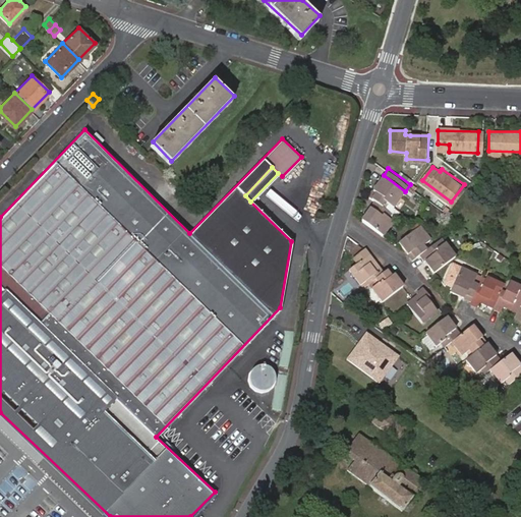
[(378,199),(387,206),(390,202),(395,206),(405,191),(384,175),(378,184),(380,185),(377,189),(374,187),(370,194),(378,199)]
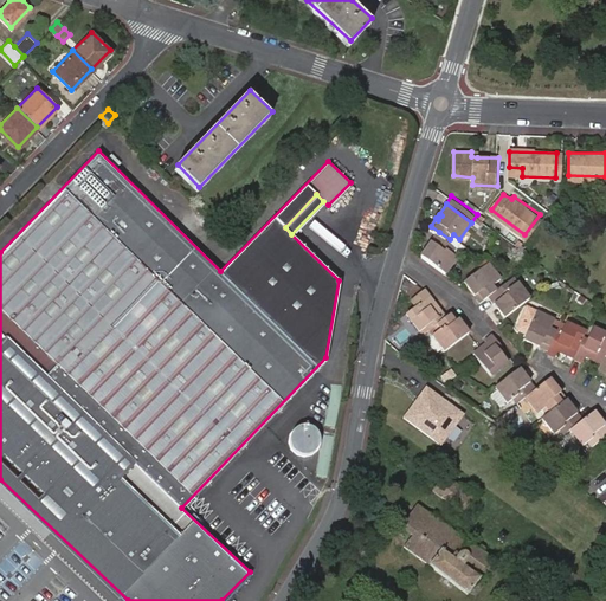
[(424,252),(449,271),(461,254),(453,250),(457,245),(450,239),(439,232),(424,252)]
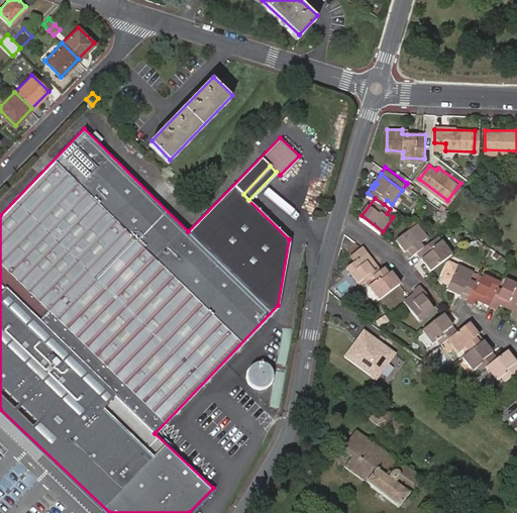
[(414,226),(399,237),(412,255),(419,250),(428,243),(424,238),(429,235),(419,221),(414,226)]
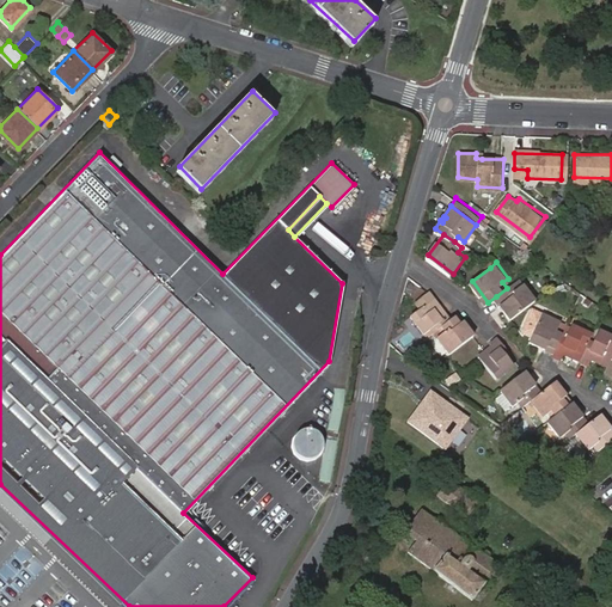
[(505,307),(513,318),(537,299),(521,277),(507,288),(496,296),(501,304),(503,301),(506,306),(505,307)]
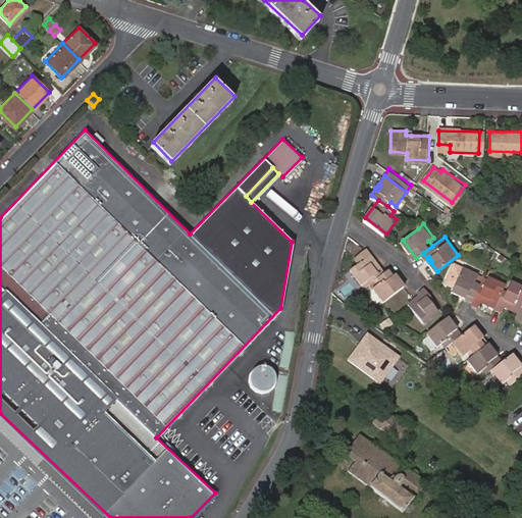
[(372,281),(376,277),(386,270),(372,251),(367,246),(356,254),(360,259),(352,265),(363,282),(370,277),(372,281)]
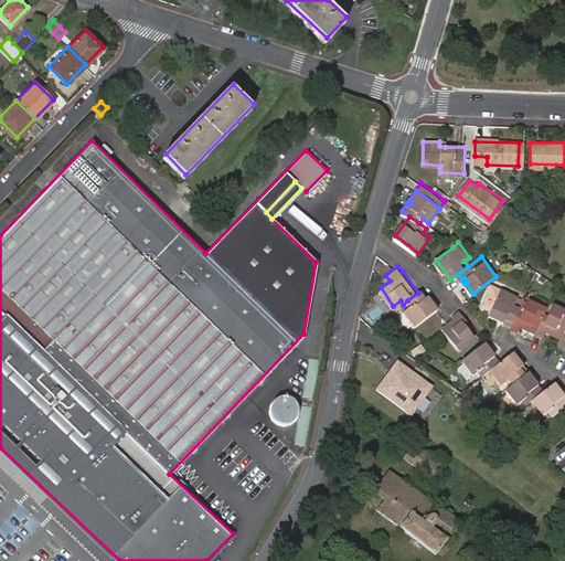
[(490,314),(513,324),(521,306),(522,304),(516,300),(519,296),(502,287),(491,310),(490,314)]
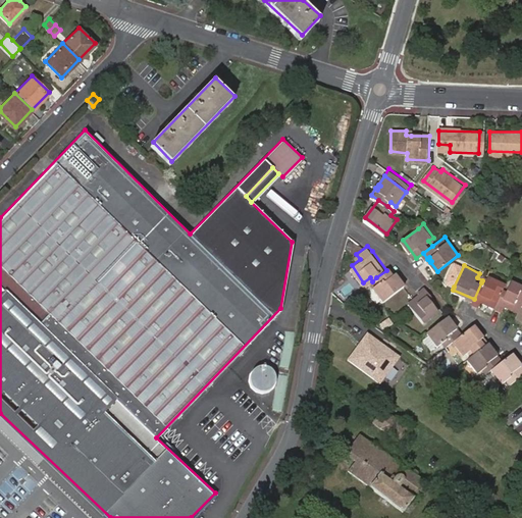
[(374,286),(385,300),(406,285),(392,266),(386,270),(376,277),(379,281),(374,286)]
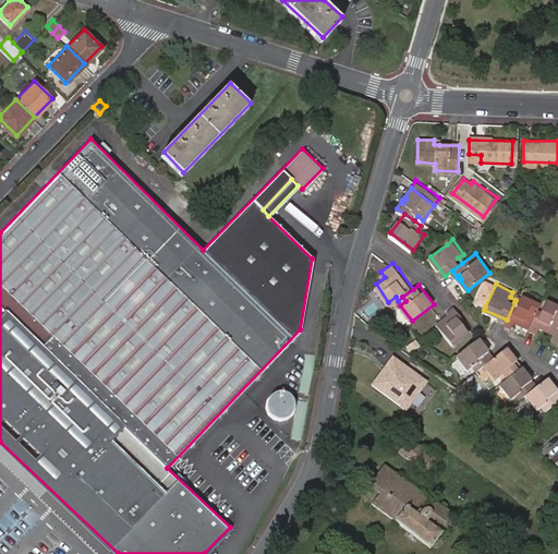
[(520,324),(530,328),(538,310),(541,303),(522,296),(518,304),(514,302),(507,320),(505,323),(513,326),(516,322),(520,324)]
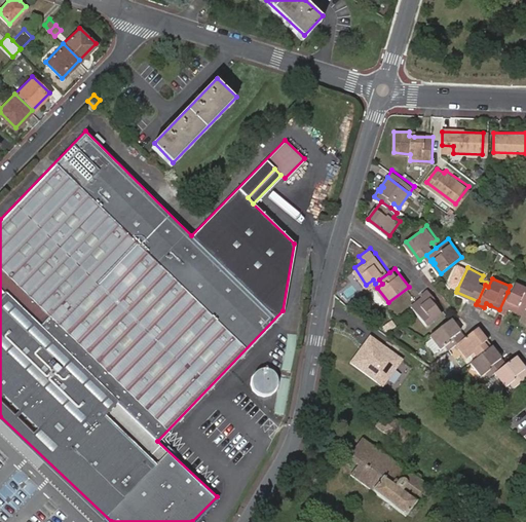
[(525,305),(525,287),(516,283),(511,293),(508,292),(499,309),(508,312),(510,307),(523,312),(525,305)]
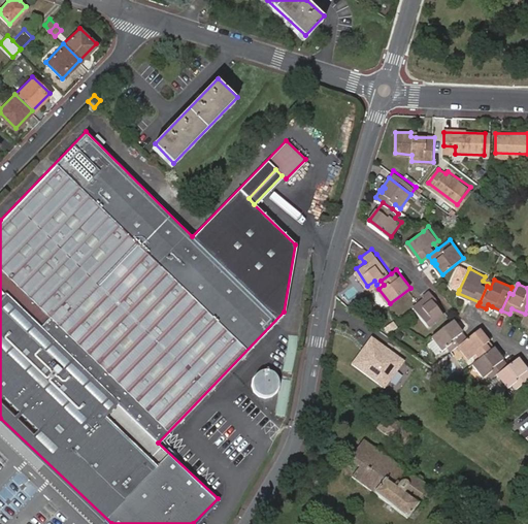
[(431,289),(425,294),(426,296),(415,305),(430,324),(446,313),(439,304),(441,302),(431,289)]
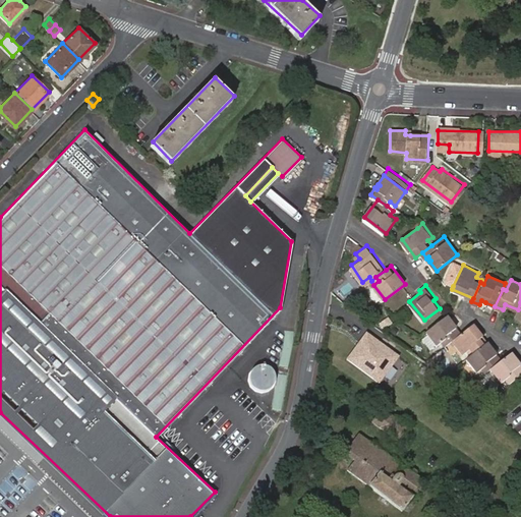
[(446,345),(453,339),(462,333),(448,314),(424,333),(421,335),(429,346),(436,342),(438,344),(442,340),(446,345)]
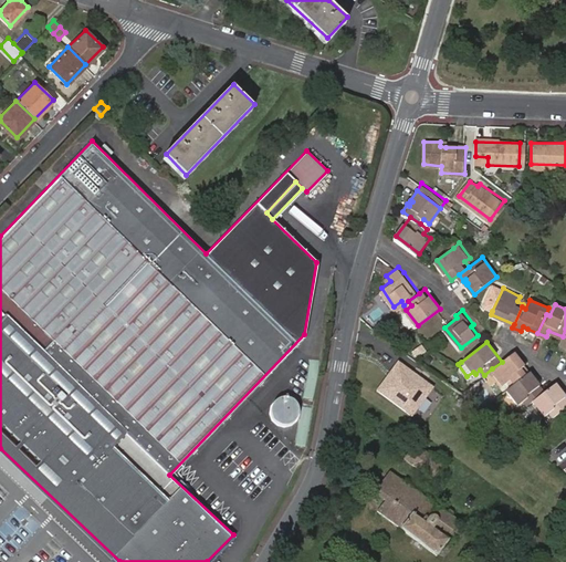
[(509,378),(513,384),(531,372),(515,351),(502,362),(492,368),(503,383),(509,378)]
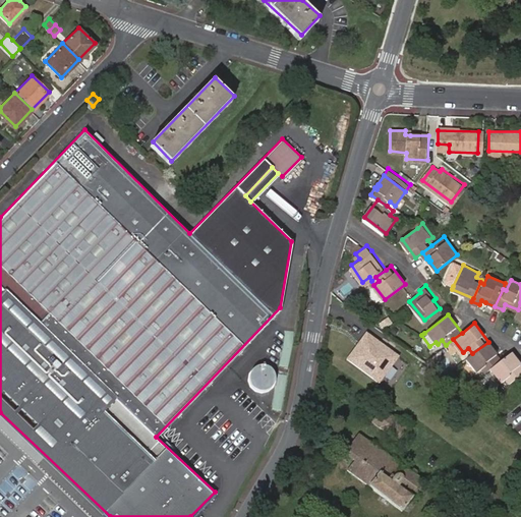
[(399,354),(366,330),(346,357),(379,382),(399,354)]
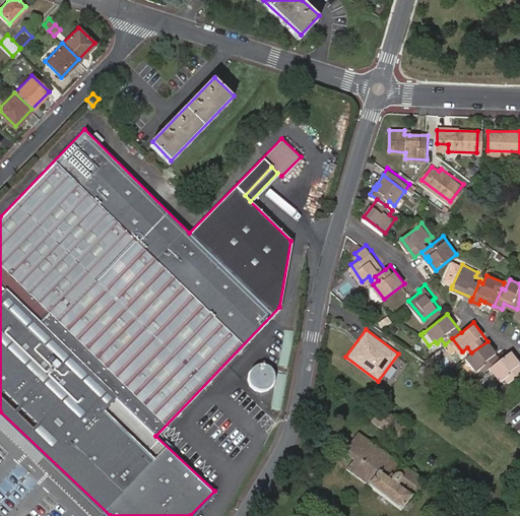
[(483,372),(490,368),(501,359),(488,341),(471,352),(466,358),(475,371),(480,368),(483,372)]
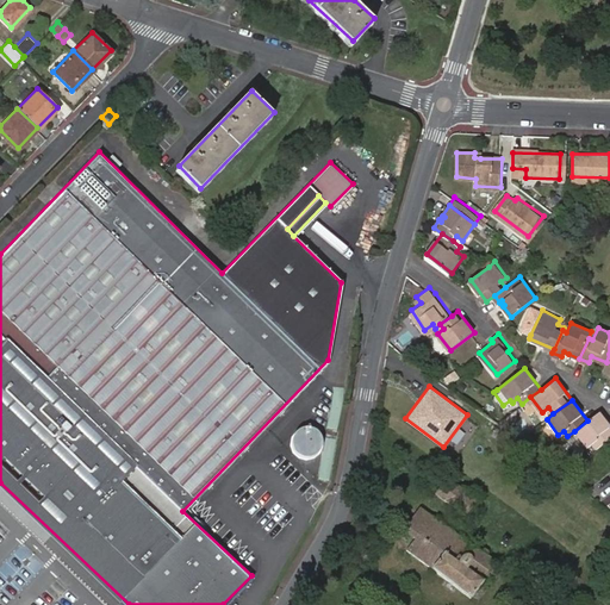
[(592,442),(597,448),(609,436),(609,426),(598,412),(587,420),(574,431),(586,447),(592,442)]
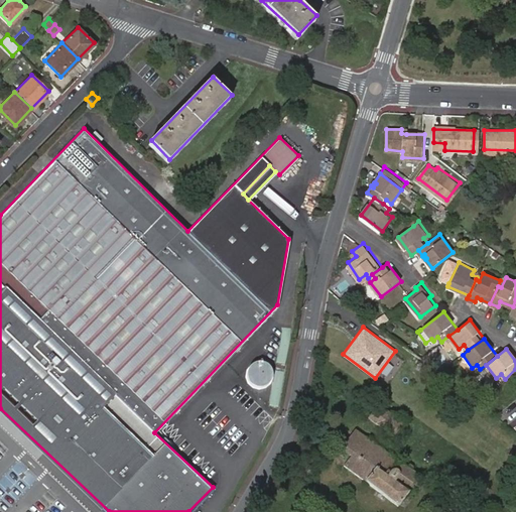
[(259,359),(255,360),(254,360),(253,361),(252,361),(251,362),(250,363),(249,364),(249,365),(248,365),(248,366),(247,367),(247,368),(246,369),(246,370),(246,371),(246,372),(246,373),(246,374),(246,375),(247,376),(247,377),(247,378),(248,379),(249,380),(250,381),(250,382),(251,382),(252,383),(253,384),(254,384),(255,384),(256,384),(257,385),(258,385),(259,385),(260,385),(261,385),(262,385),(263,384),(264,384),(265,383),(266,383),(267,382),(268,381),(269,381),(269,380),(270,379),(270,378),(271,377),(271,376),(271,375),(272,374),(272,373),(272,372),(272,371),(272,370),(271,369),(271,368),(271,367),(270,366),(269,365),(269,364),(268,363),(267,362),(266,362),(266,361),(265,361),(264,360),(263,360),(262,360),(261,360),(260,359),(259,359)]
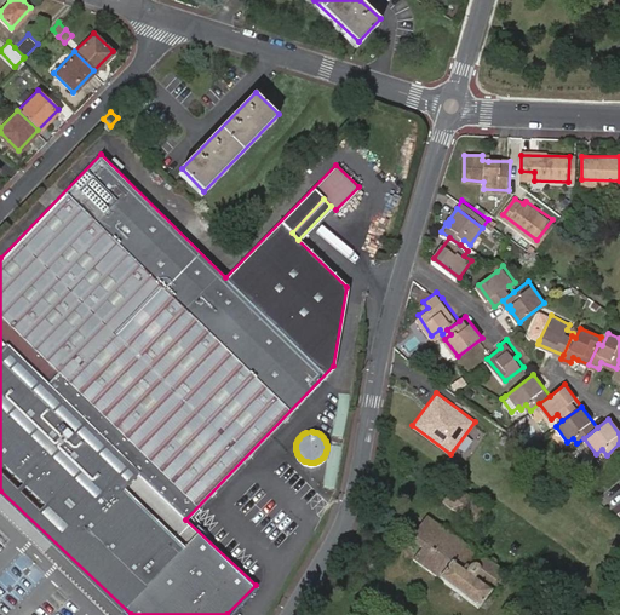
[(445,498),(472,519),(483,505),(455,484),(445,498)]
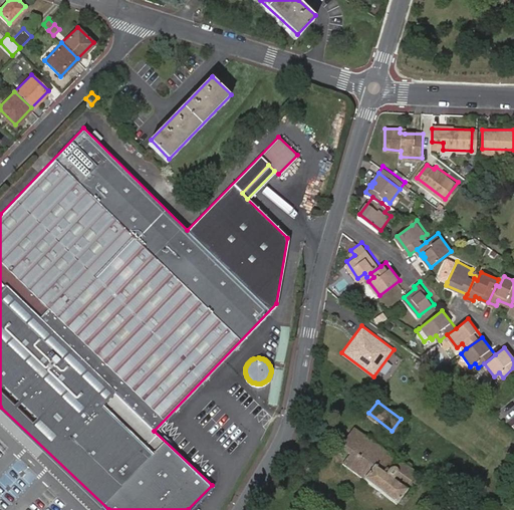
[(399,498),(406,488),(418,473),(410,467),(412,464),(406,459),(404,462),(353,425),(339,443),(349,450),(342,460),(397,500),(399,498)]
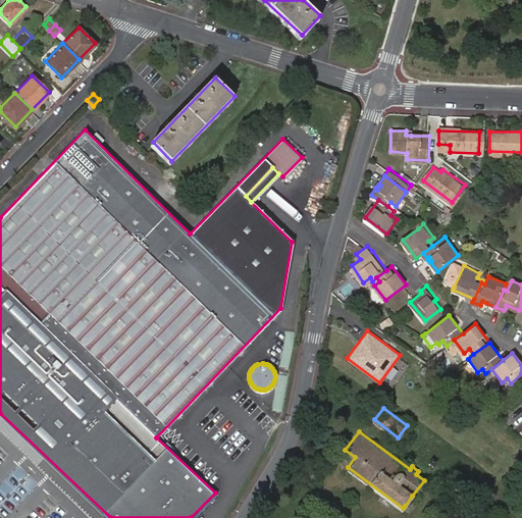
[(417,500),(412,496),(405,506),(410,510),(417,500)]
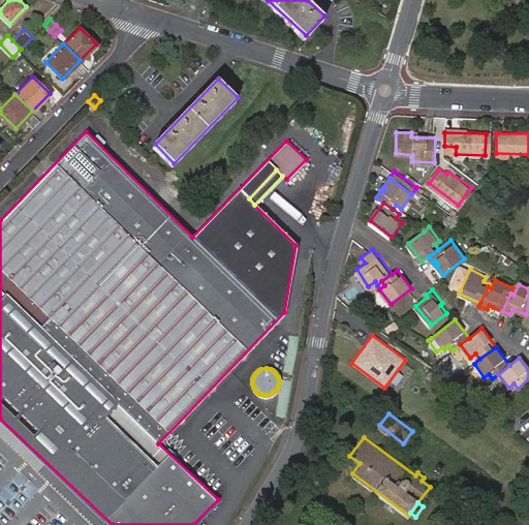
All buildings are outlined.
